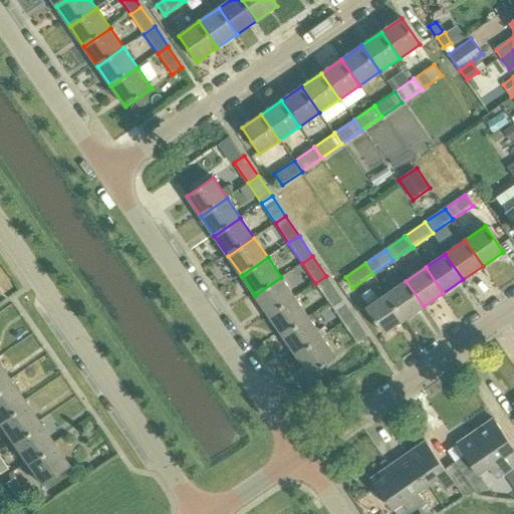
[(329,302),(339,295),(326,276),(315,283),(329,302)]
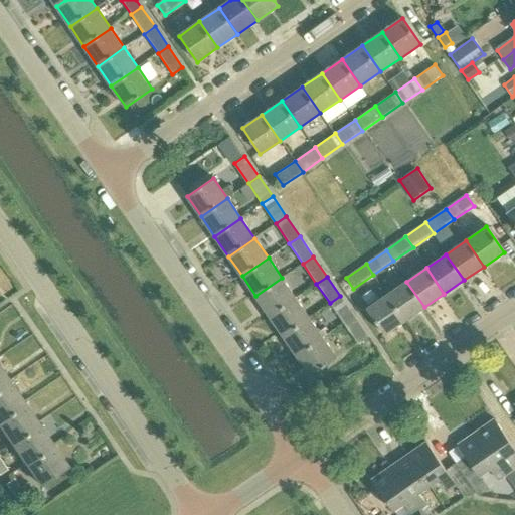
[(255,296),(270,316),(296,298),(282,278),(255,296)]
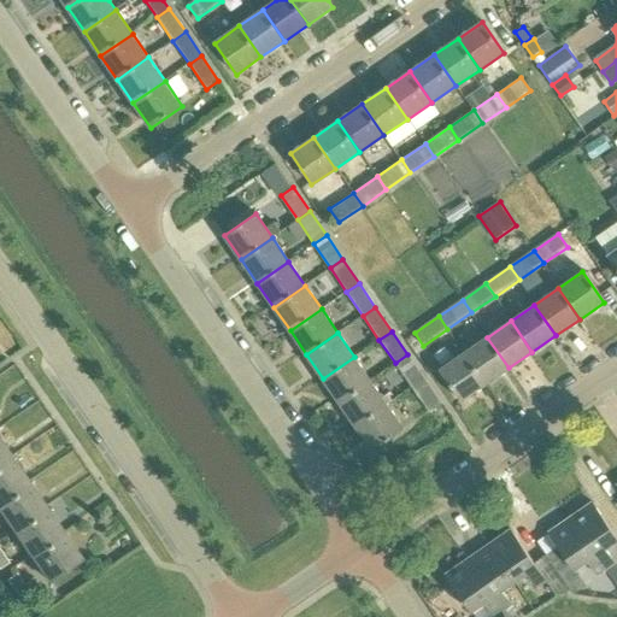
[(464,353),(485,385),(509,368),(487,338),(464,353)]
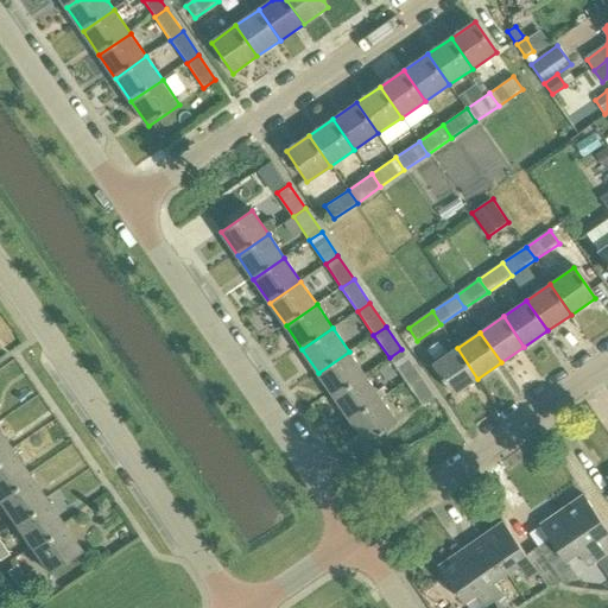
[(432,365),(454,396),(477,379),(457,348),(432,365)]
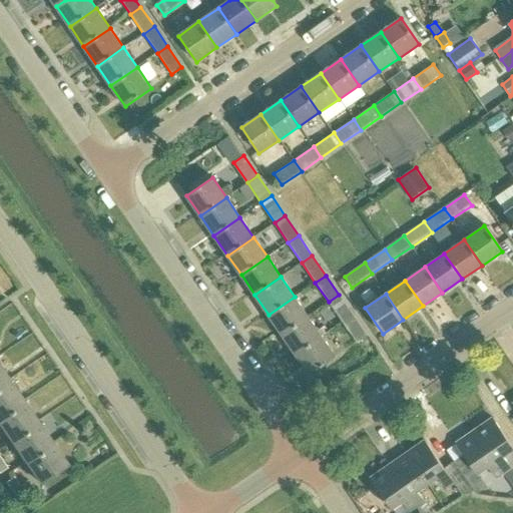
[(339,295),(329,302),(343,322),(353,315),(339,295)]
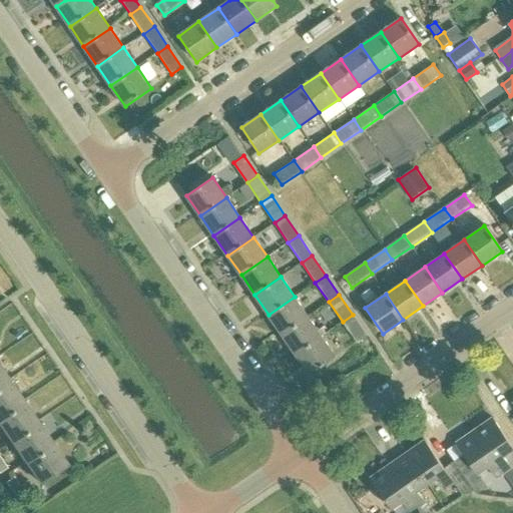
[(269,315),(282,335),(308,317),(295,297),(269,315)]
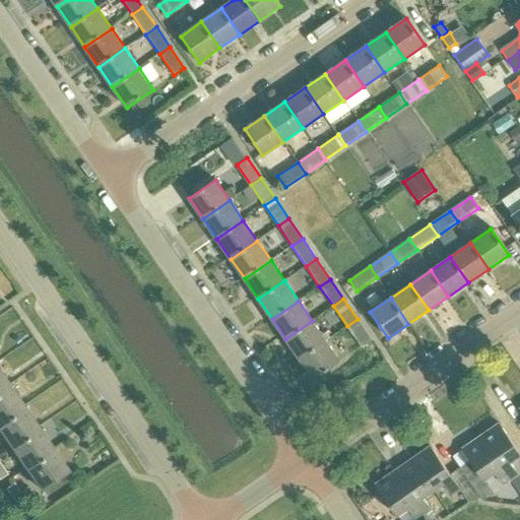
[(358,319),(347,326),(361,346),(372,339),(358,319)]
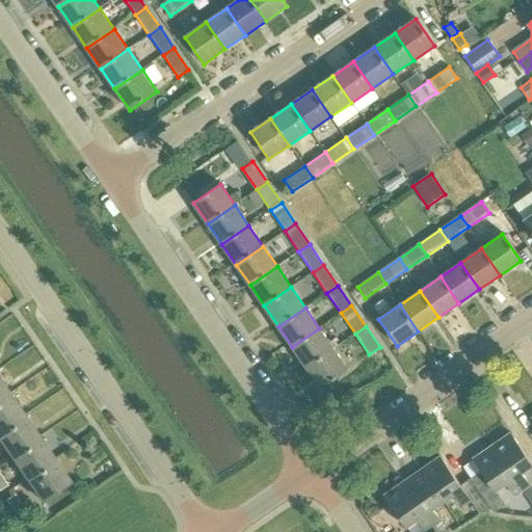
[(292,347),(307,367),(334,348),(319,328),(292,347)]
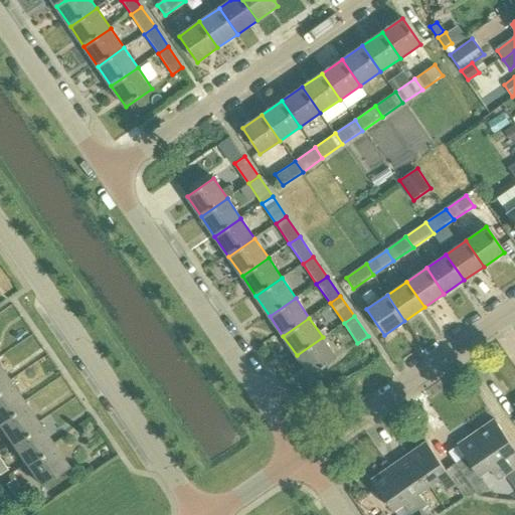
[(297,355),(311,375),(337,357),(323,337),(297,355)]
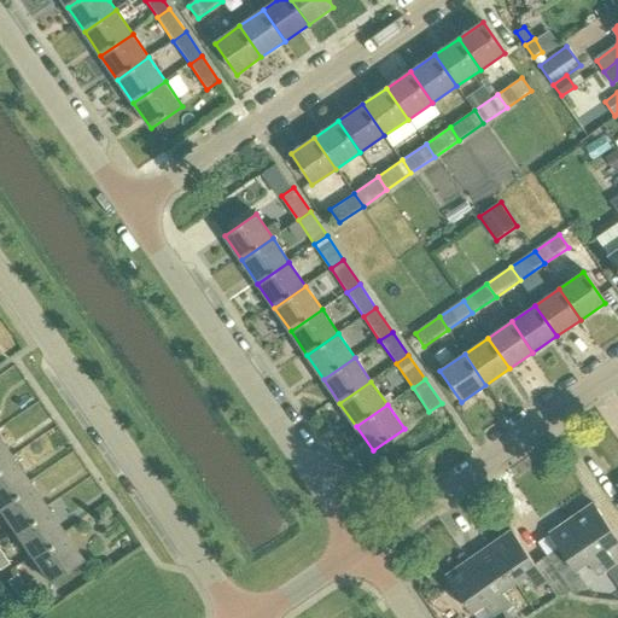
[(0,466),(11,459),(0,443),(0,466)]
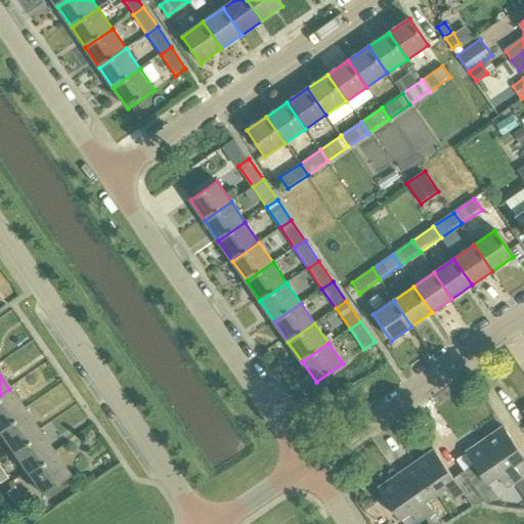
[(0,395),(0,426),(24,410),(9,389),(0,395)]
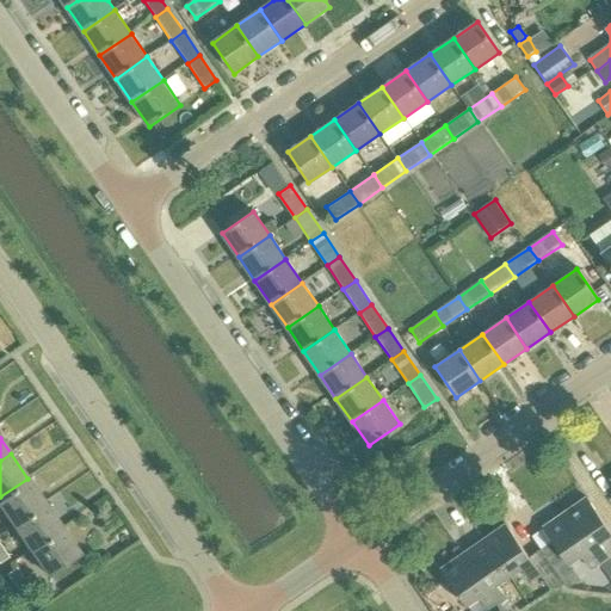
[(0,497),(0,507),(12,525),(44,504),(28,479),(0,497)]
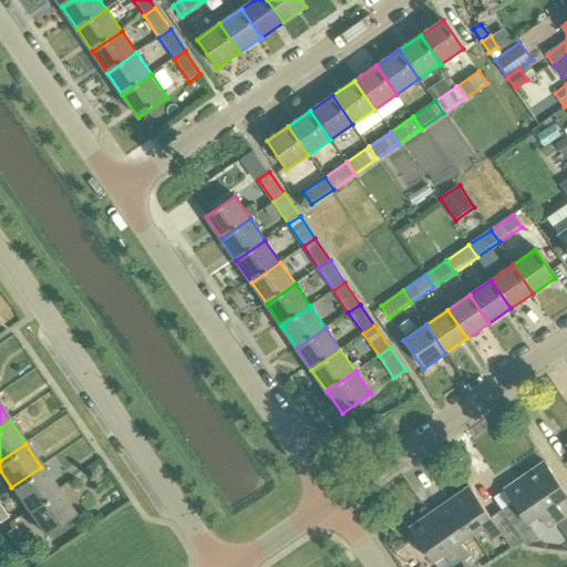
[(566,494),(545,463),(524,476),(556,524),(565,517),(556,504),(566,496),(566,494)]
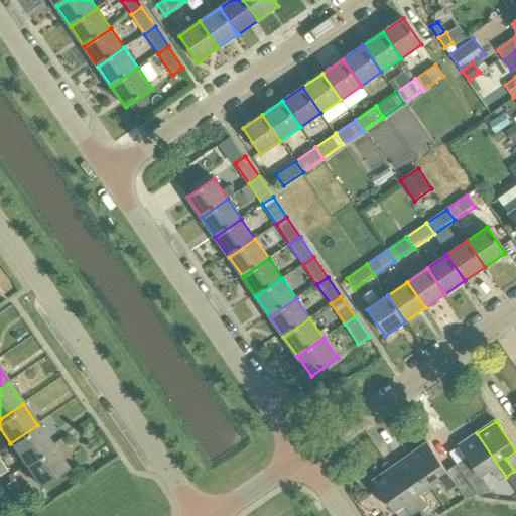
[(10,443),(24,465),(52,445),(37,425),(10,443)]
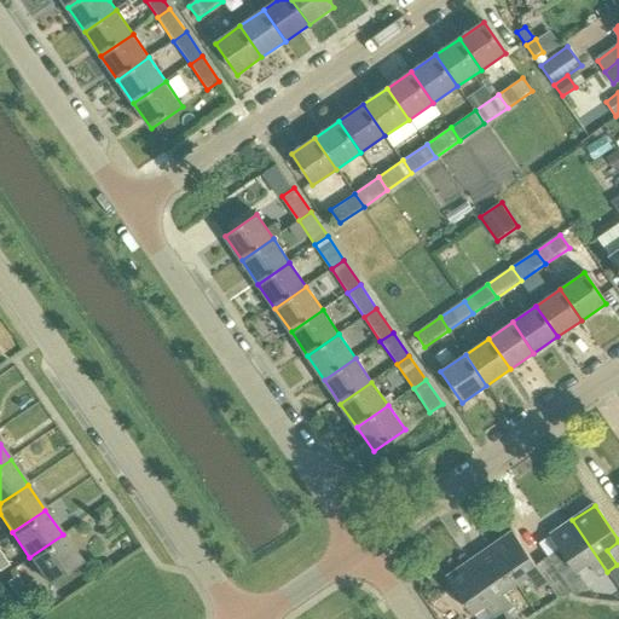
[(572,565),(560,573),(570,588),(574,596),(588,586),(578,571),(589,562),(599,577),(607,572),(572,520),(551,536),(572,565)]
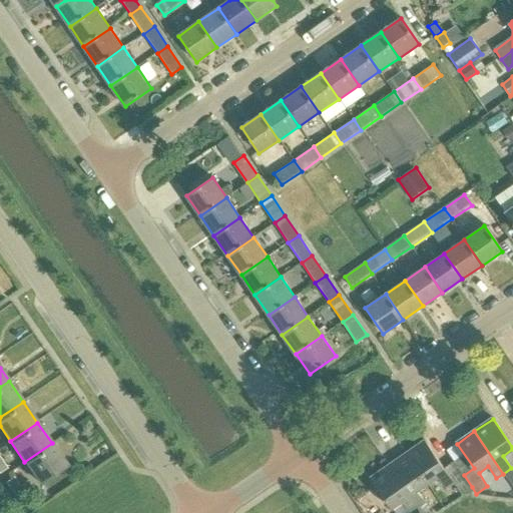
[(425,440),(405,453),(426,484),(437,476),(445,488),(454,483),(462,494),(472,487),(464,475),(454,462),(444,469),(425,440)]
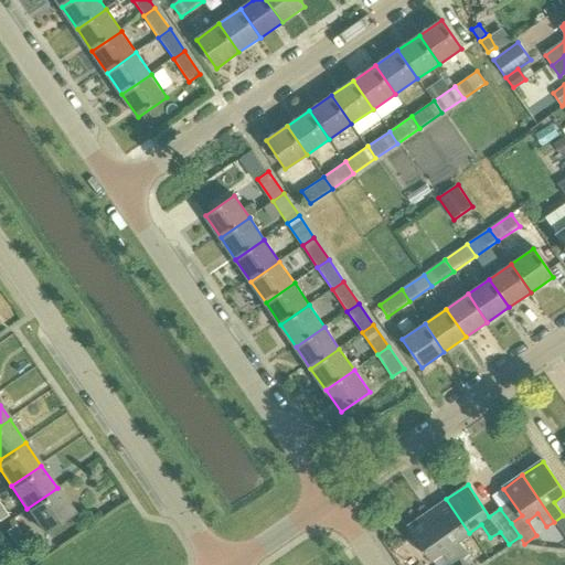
[(27,509),(43,532),(73,512),(57,488),(27,509)]
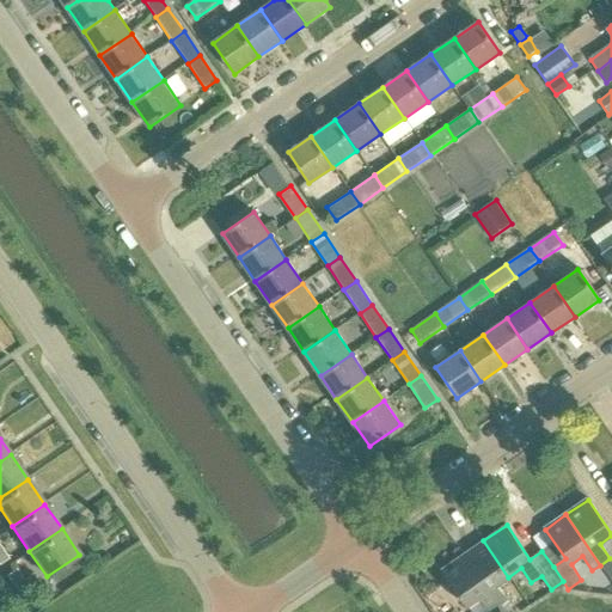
[(463,555),(501,611),(502,611),(499,605),(507,599),(497,585),(508,577),(483,540),(463,555)]
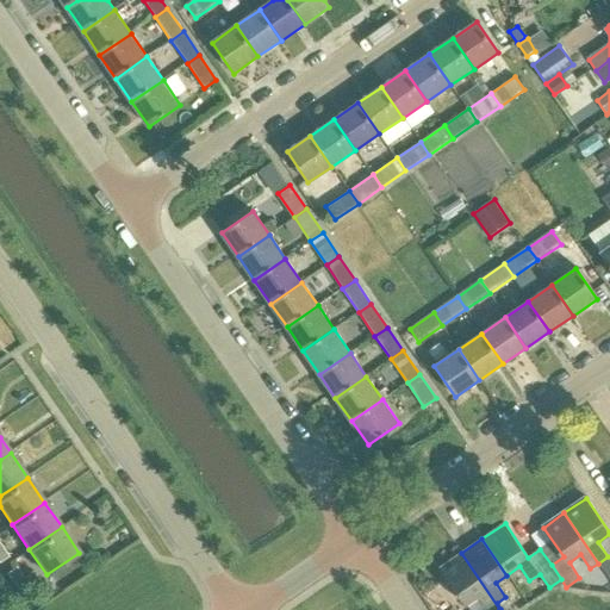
[(486,609),(499,609),(461,553),(441,567),(466,604),(479,596),(489,609),(486,609)]
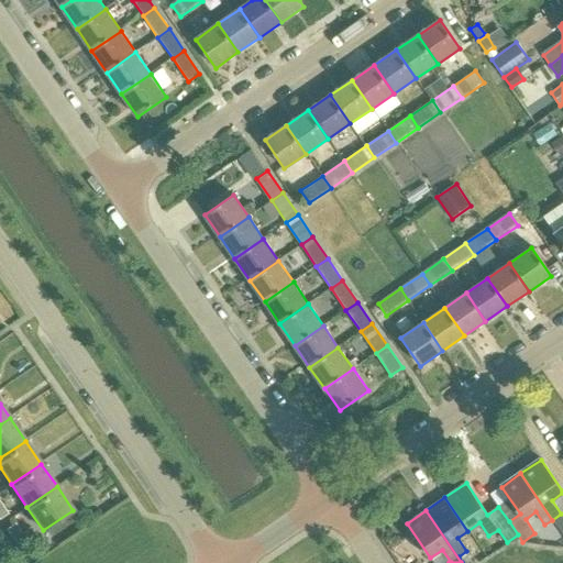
[(6,529),(20,549),(29,543),(14,523),(6,529)]
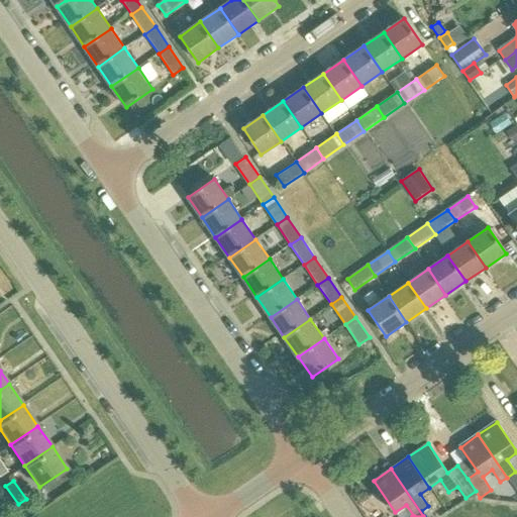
[(37,497),(44,507),(55,500),(47,490),(37,497)]
